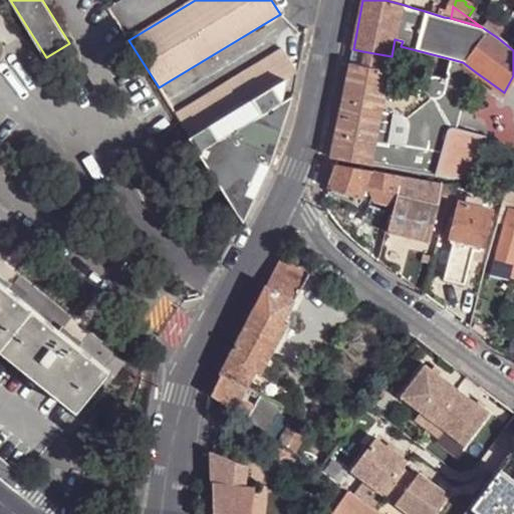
[(482,27),(497,37),(503,29),(502,28),(488,19),(482,27)]
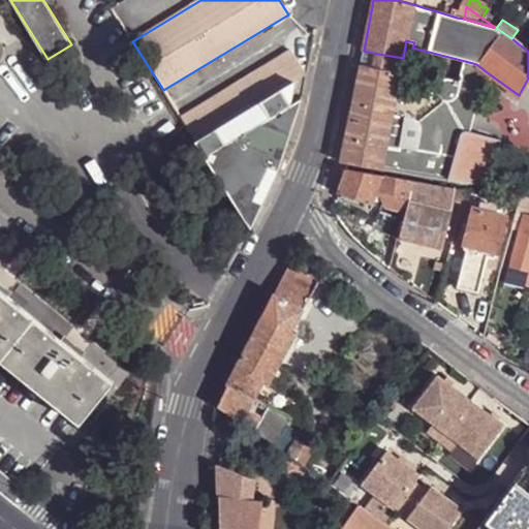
[(528,49),(528,37),(518,30),(511,38),(528,52),(528,49)]
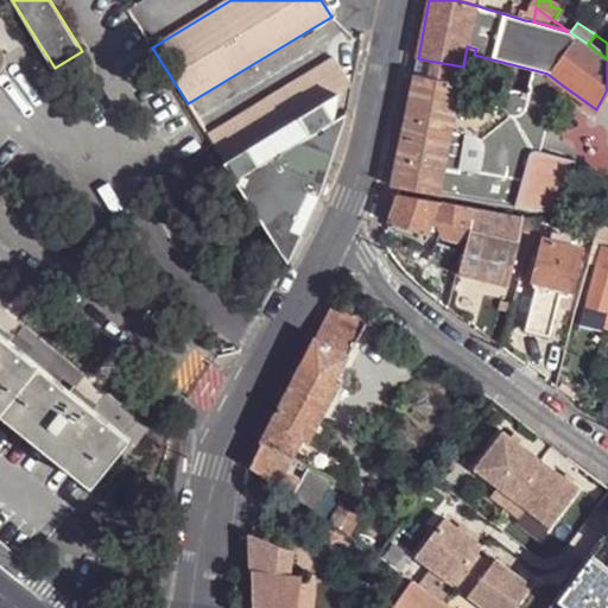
[(350,86),(334,57),(208,135),(225,163),(337,94),(350,86)]
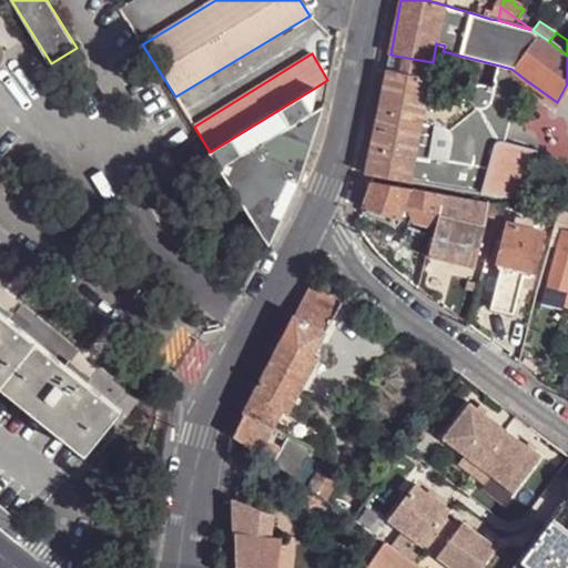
[(401,57),(398,72),(429,79),(433,62),(401,57)]
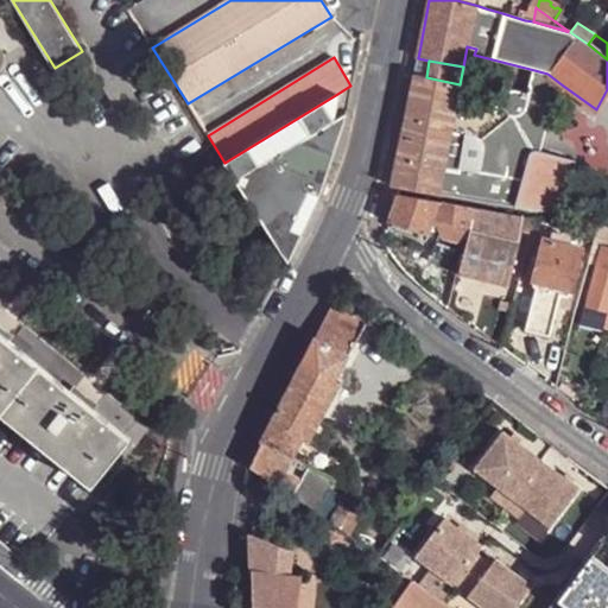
[(534,217),(536,211),(568,217),(578,220),(588,166),(553,159),(561,118),(563,86),(548,74),(534,70),(529,94),(521,92),(517,92),(511,92),(506,94),(501,100),(460,89),(460,84),(426,77),(415,74),(391,187),(398,188),(397,194),(474,207),(476,208),(534,217)]
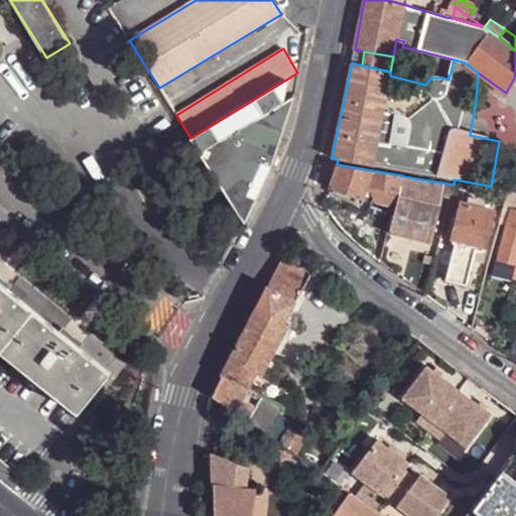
[(282,103),(286,80),(190,138),(200,152),(282,103)]
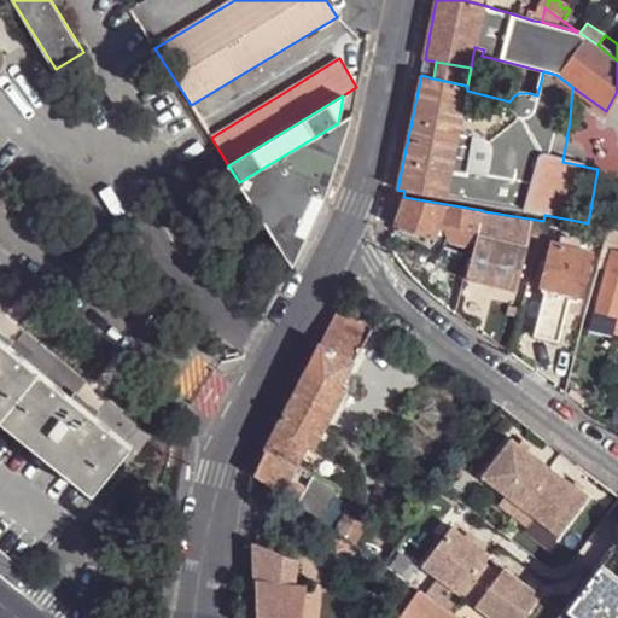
[(338,123),(239,182),(292,268),(324,198),(349,126),(351,115),(338,123)]
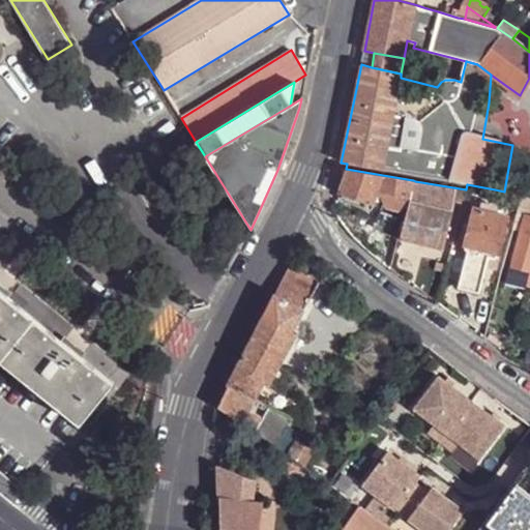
[(346,169),(337,194),(373,205),(380,189),(383,190),(409,199),(413,180),(346,169)]
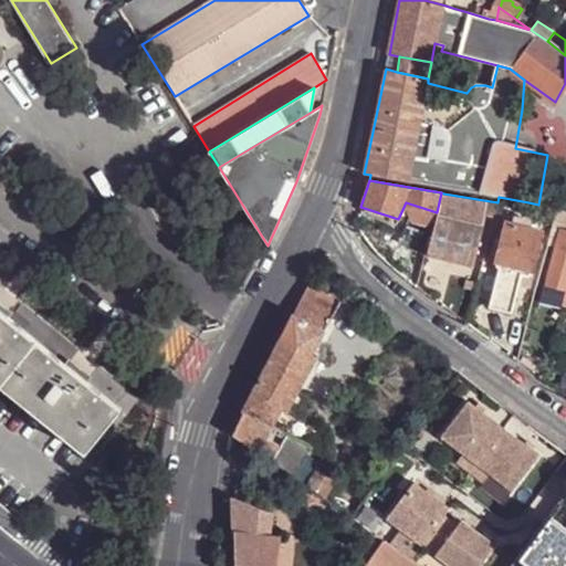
[(441,206),(485,215),(494,217),(495,211),(498,202),(443,194),(441,206)]
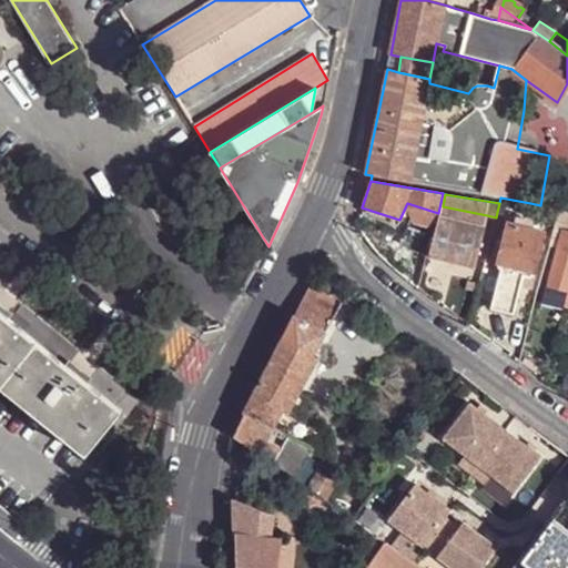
[(438,213),(411,204),(408,211),(413,221),(426,226),(436,220),(438,213)]
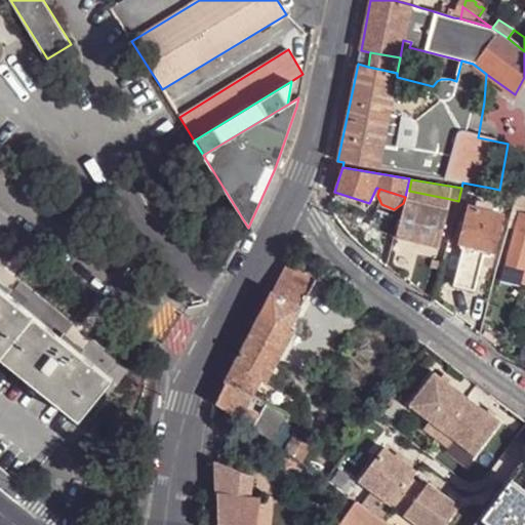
[(409,191),(406,199),(396,236),(438,246),(450,199),(409,191)]
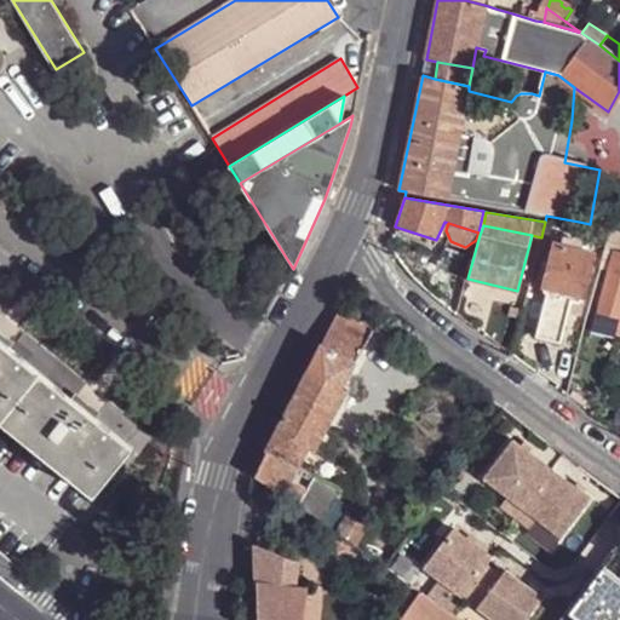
[(619,231),(609,230),(607,241),(619,244),(619,231)]
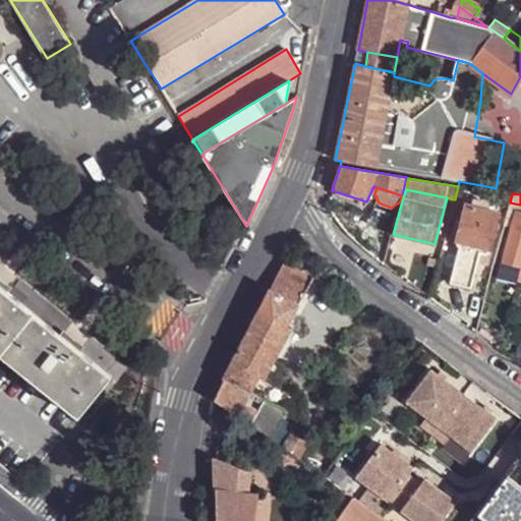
[(487,266),(503,214),(476,208),(478,199),(466,196),(464,205),(454,240),(459,242),(448,282),(468,288),(476,263),(487,266)]
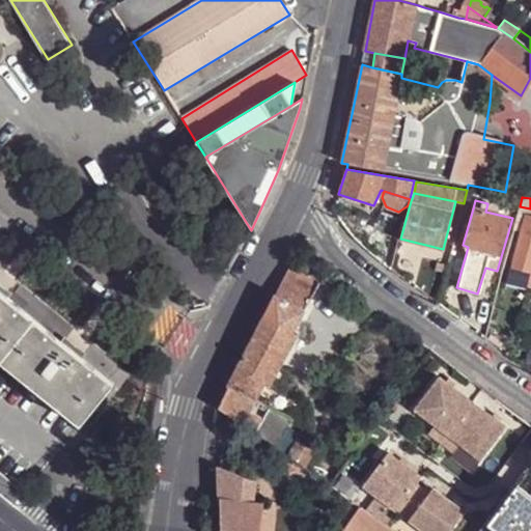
[(513,267),(530,271),(530,268),(530,217),(527,217),(513,267)]
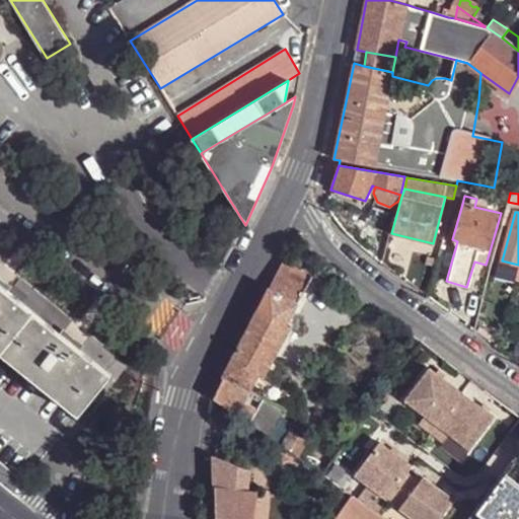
[(518,265),(502,261),(498,277),(515,280),(516,275),(518,265)]
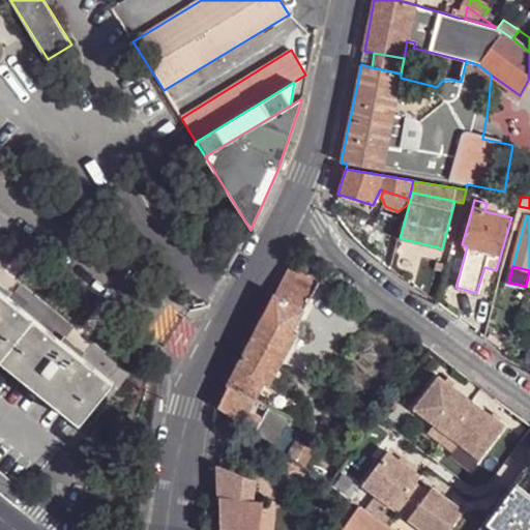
[(273,296),(301,310),(319,282),(312,277),(311,280),(287,268),(273,296)]
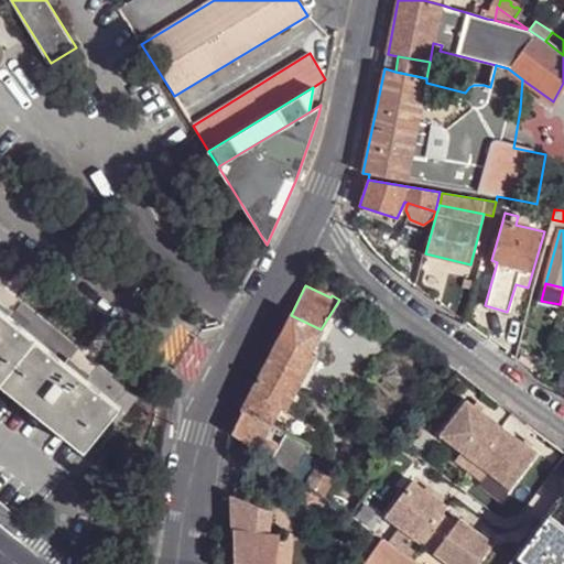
[(38,338),(0,307),(0,381),(1,382),(38,338)]
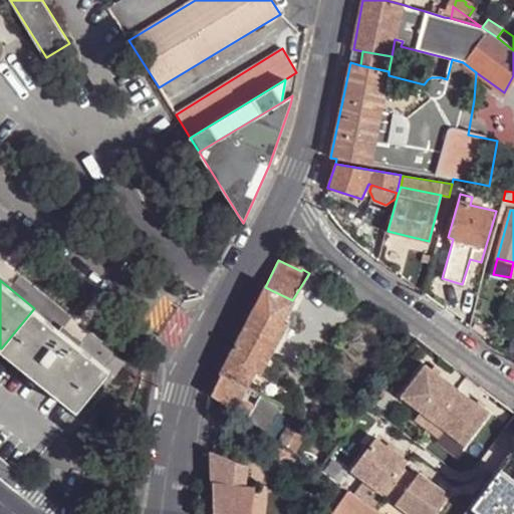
[(221,371),(247,386),(256,369),(261,371),(286,321),(281,318),(292,300),(265,287),(221,371)]
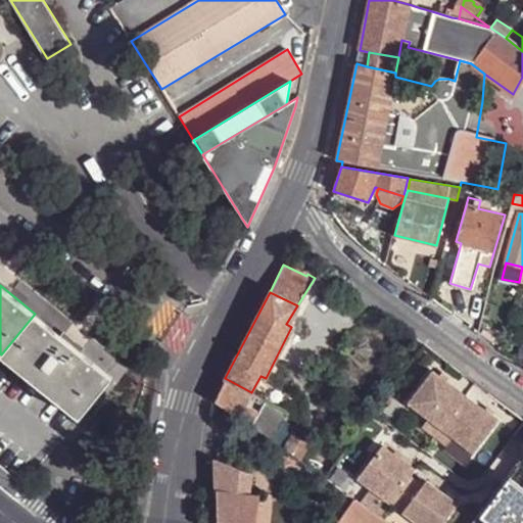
[(35,314),(1,354),(80,418),(112,377),(35,314)]
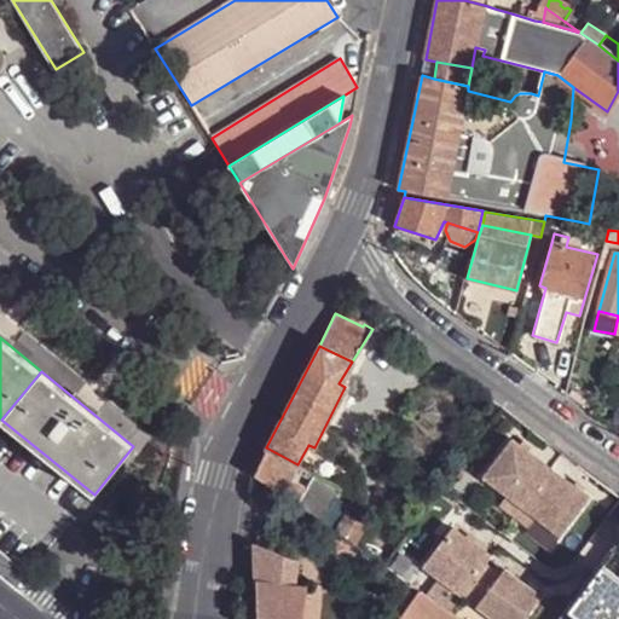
[(590,497),(512,439),(484,478),(507,496),(499,505),(531,528),(538,519),(561,536),(590,497)]
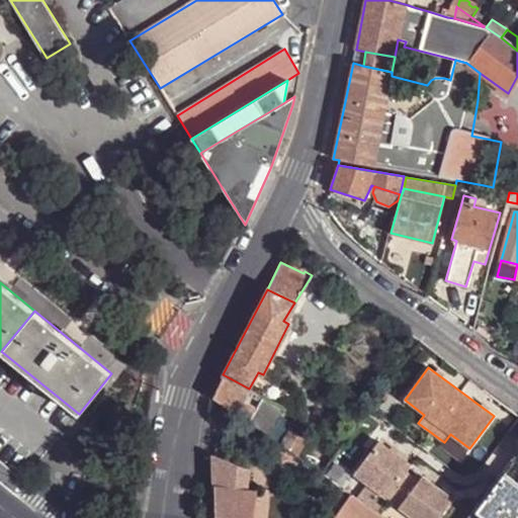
[(223,374),(213,397),(224,404),(237,413),(243,401),(249,389),(223,374)]
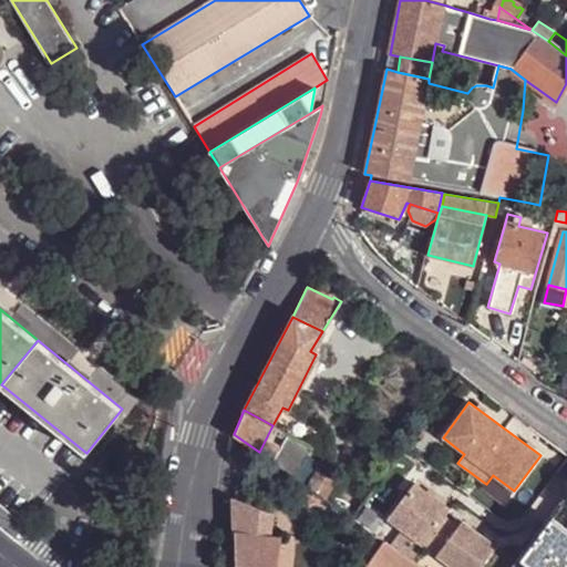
[(281,446),(274,463),(295,477),(311,446),(288,433),(281,446)]
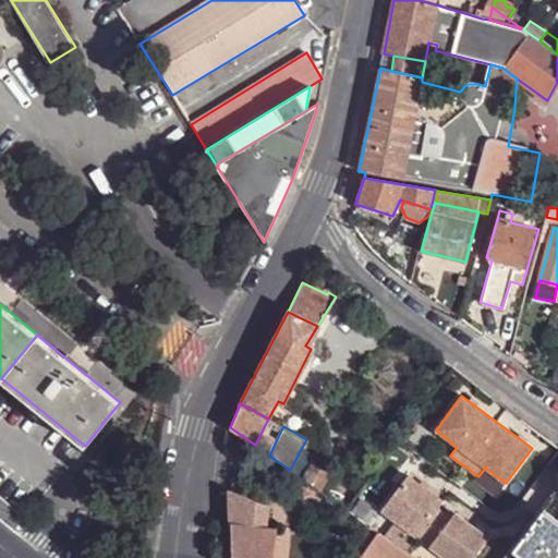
[(262,432),(255,445),(269,456),(277,439),(262,432)]
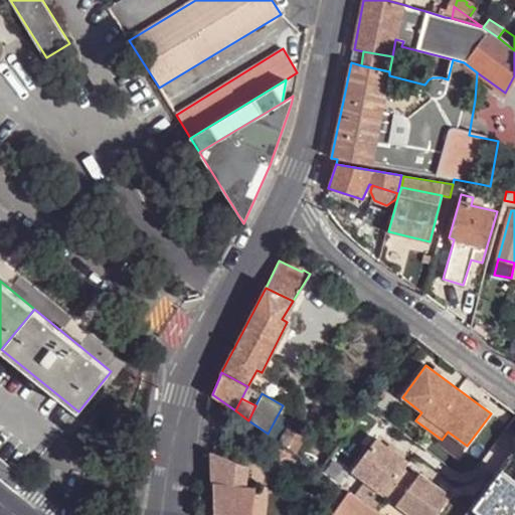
[(305,439),(290,428),(279,442),(282,444),(294,453),(305,439)]
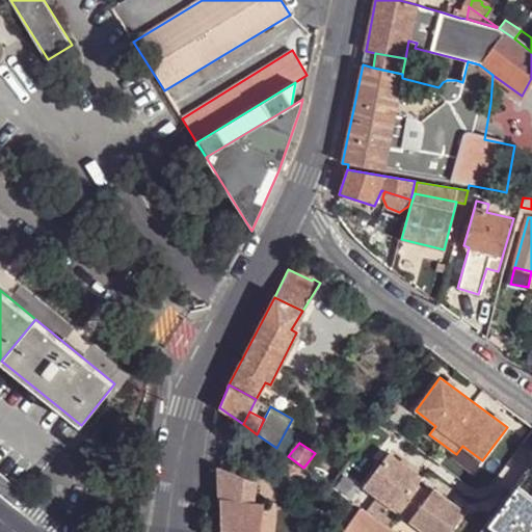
[(416,485),(421,478),(389,453),(363,486),(376,497),(396,512),(416,485)]
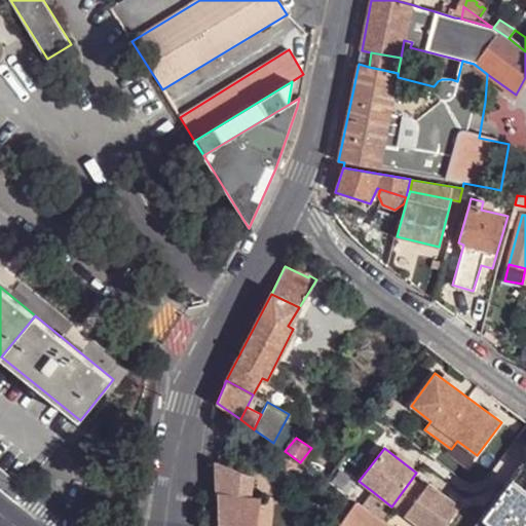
[(300,462),(288,453),(280,463),(298,466),(300,462)]
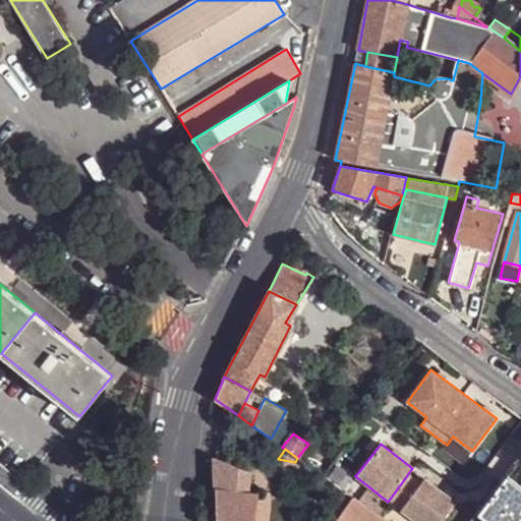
[(245,474),(246,470),(216,458),(214,457),(215,489),(243,493),(245,474)]
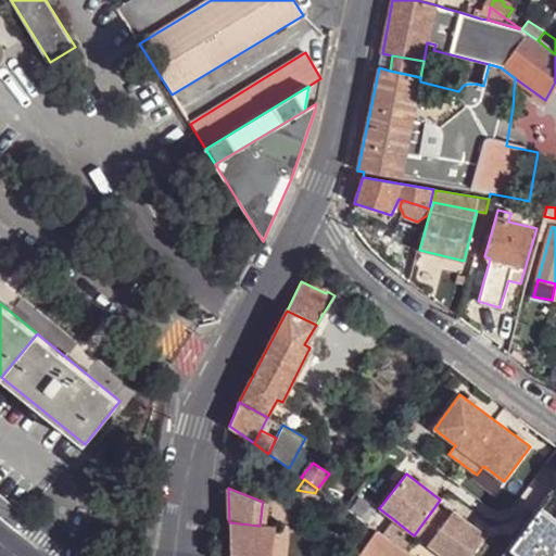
[(555,555),(555,517),(547,512),(539,505),(508,547),(519,555),(555,555)]
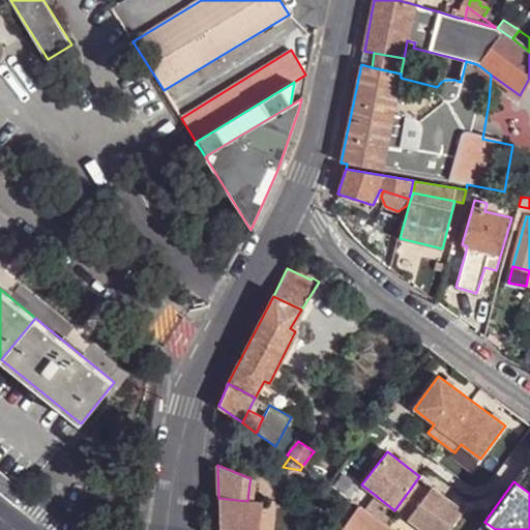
[(249,482),(247,501),(253,502),(256,483),(249,482)]
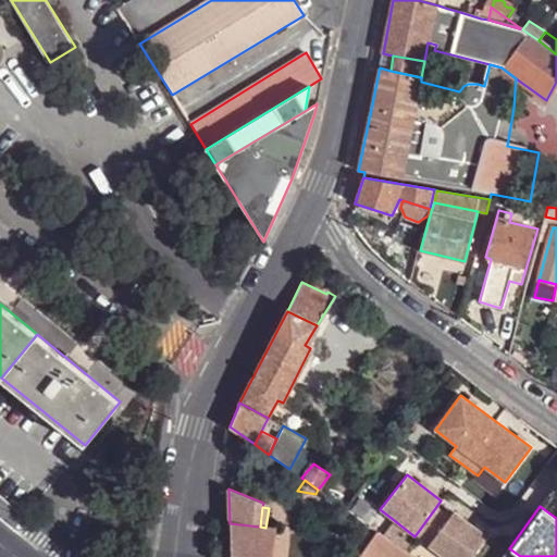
[(448,519),(435,508),(415,536),(441,556),(471,556),(486,539),(454,512),(448,519)]
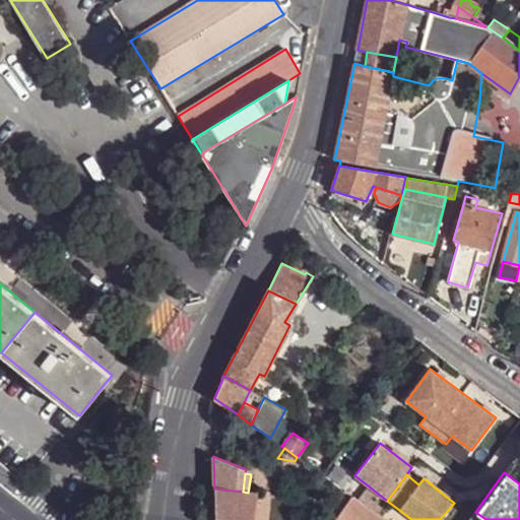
[(387,501),(368,485),(356,501),(377,514),(387,501)]
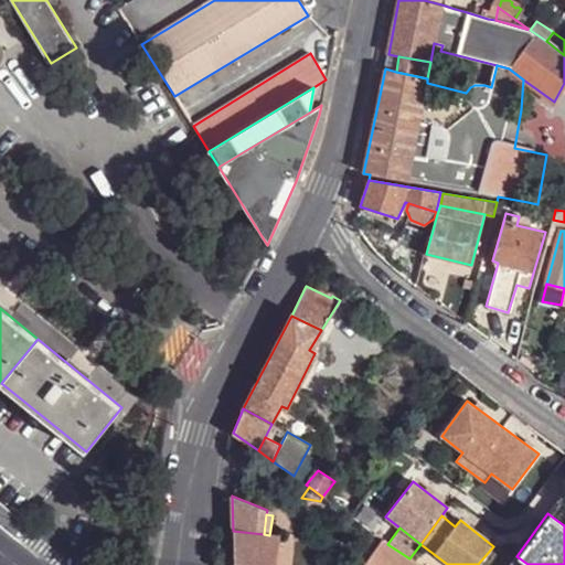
[(269,535),(264,534),(233,531),(234,564),(274,564),(276,541),(276,535),(269,535)]
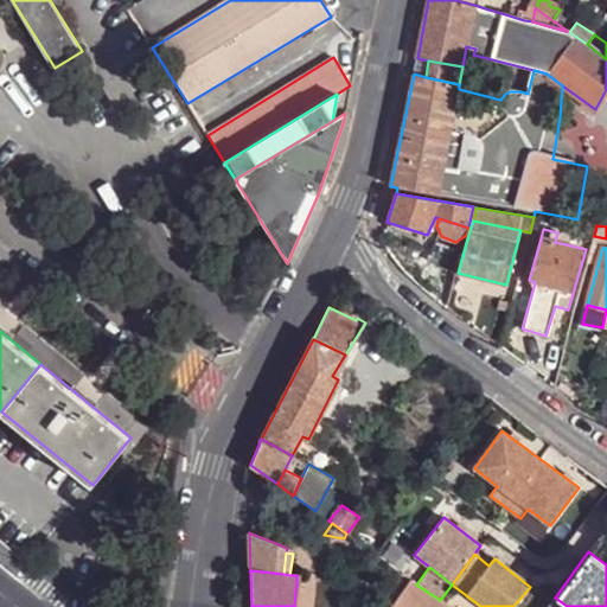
[(413,581),(410,580),(391,606),(448,606),(440,600),(416,585),(413,581)]
